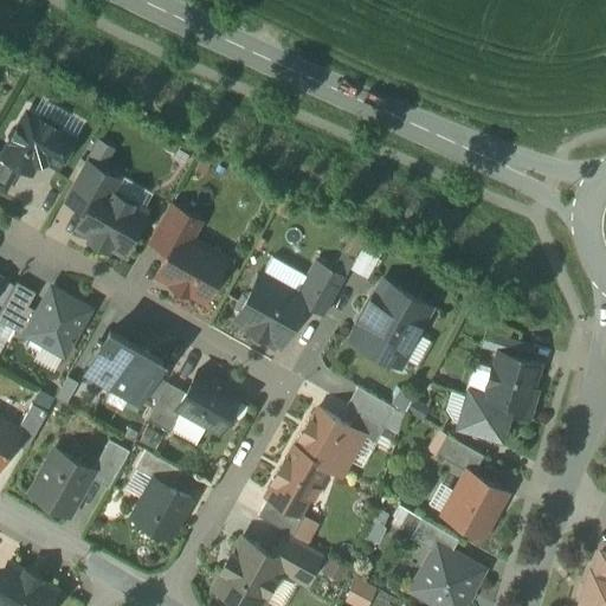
[(10,135),(11,140),(2,155),(1,156),(19,166),(31,173),(36,163),(46,160),(59,167),(75,137),(57,128),(59,126),(42,116),(40,118),(32,114),(25,127),(21,124),(14,127),(10,135)]
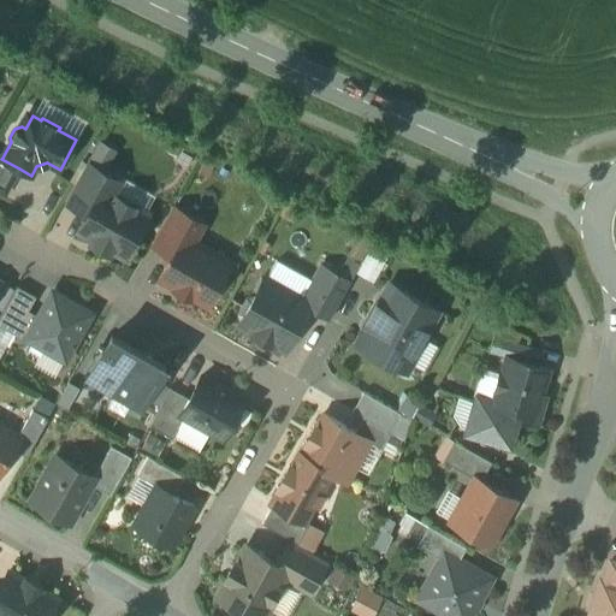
[(1,159),(3,158),(0,157),(0,190),(5,194),(19,169),(1,159)]
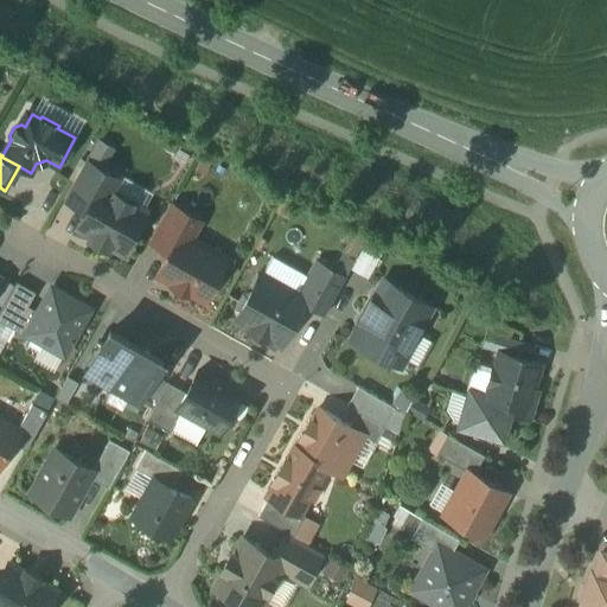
[(85,160),(64,197),(88,210),(101,185),(107,189),(114,177),(85,160)]
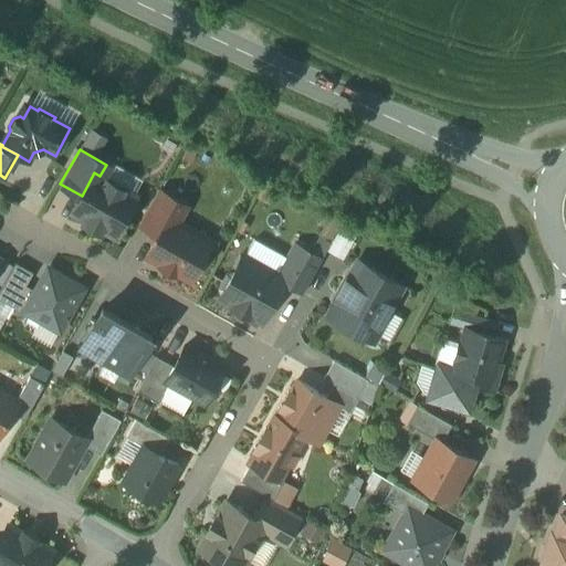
[(82,196),(73,211),(87,219),(85,222),(98,230),(101,227),(115,236),(137,197),(100,176),(94,173),(82,196)]
